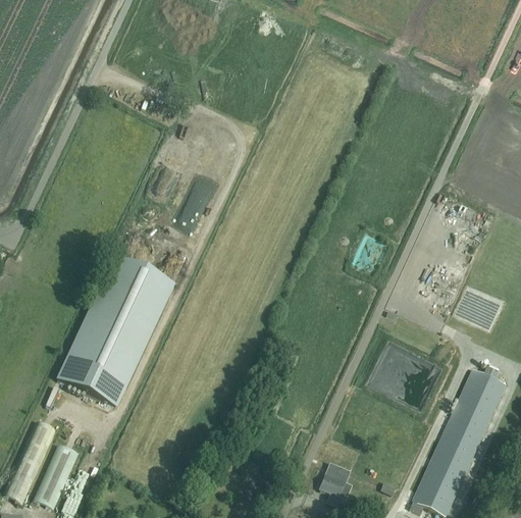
[(136,245),(142,230),(131,225),(124,241),(136,245)]
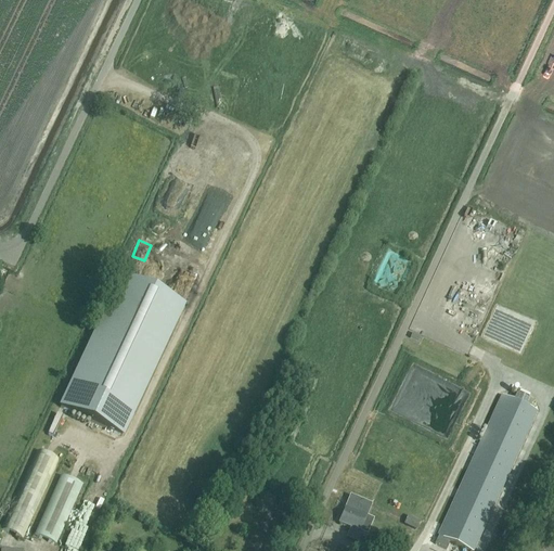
[(124,271),(61,405),(123,434),(185,299),(124,271)]
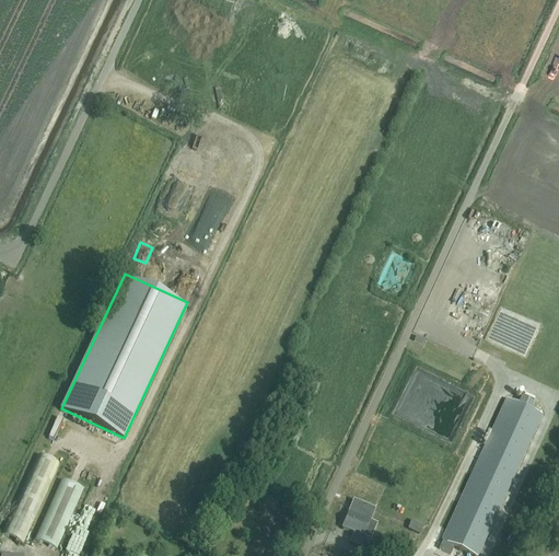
[(503,303),(491,336),(531,349),(542,316),(503,303)]
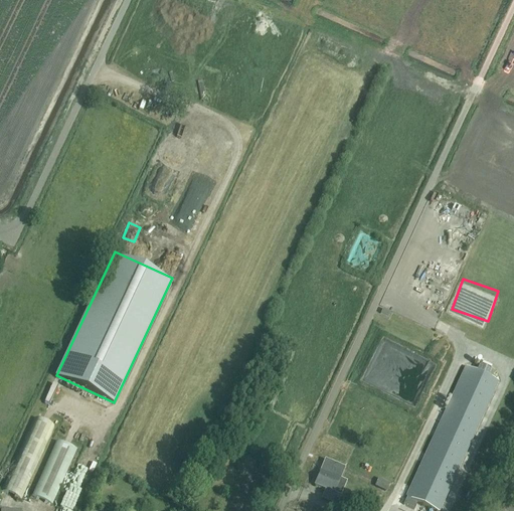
[(440,508),(500,377),(468,362),(407,493),(405,499),(413,503),(415,497),(440,508)]
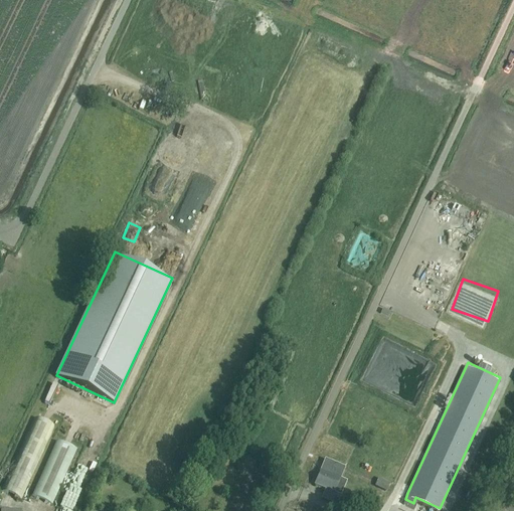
[(45,398),(50,400),(58,382),(52,380),(45,398)]
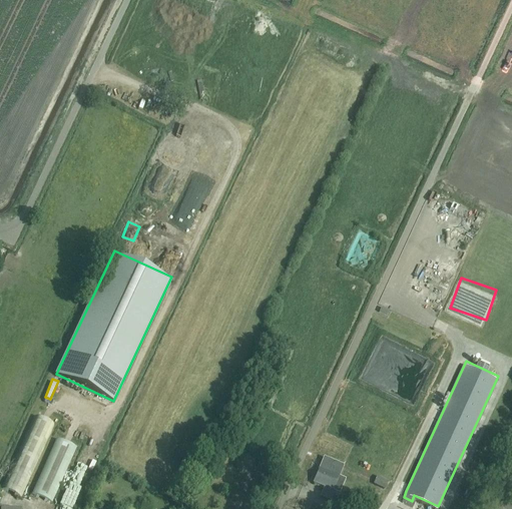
[(22,496),(56,423),(36,413),(2,486),(22,496)]
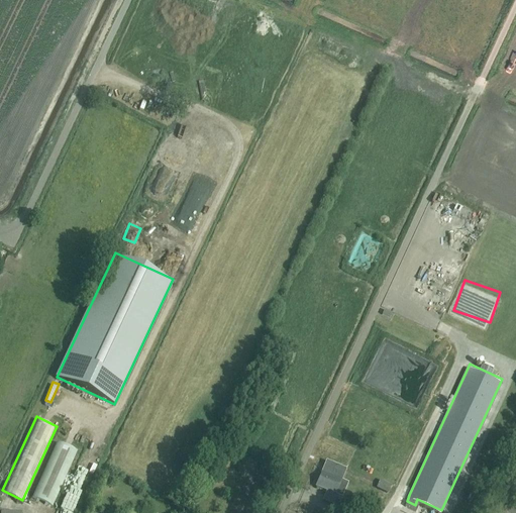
[(78,447),(58,439),(33,495),(54,504),(78,447)]
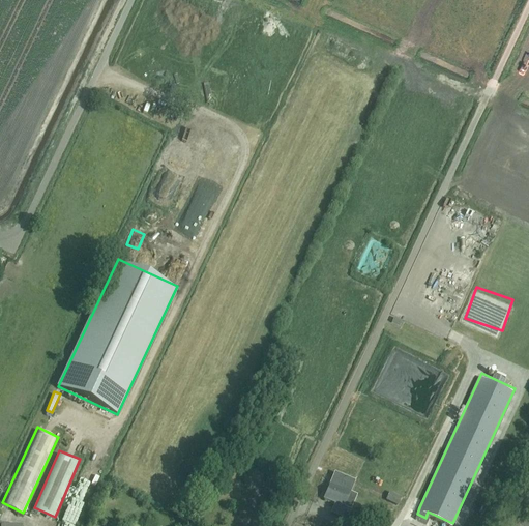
[(351,489),(356,477),(345,472),(335,469),(330,480),(325,495),(339,500),(339,502),(345,504),(345,503),(352,506),(357,492),(351,489)]
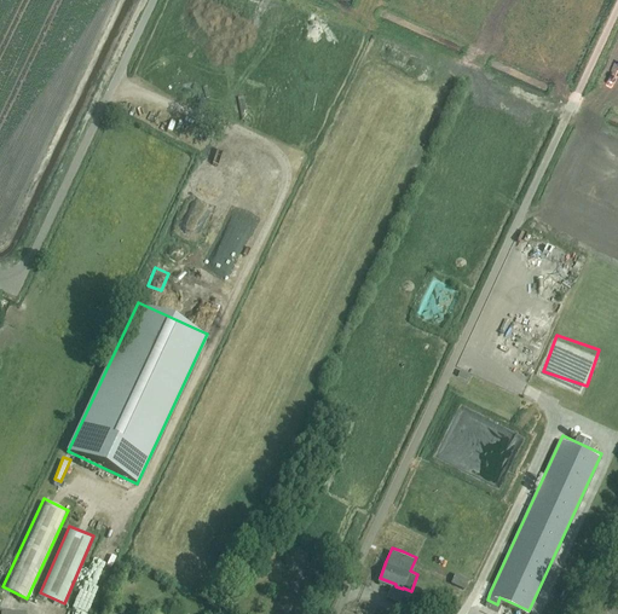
[(452,580),(466,586),(469,577),(456,571),(452,580)]
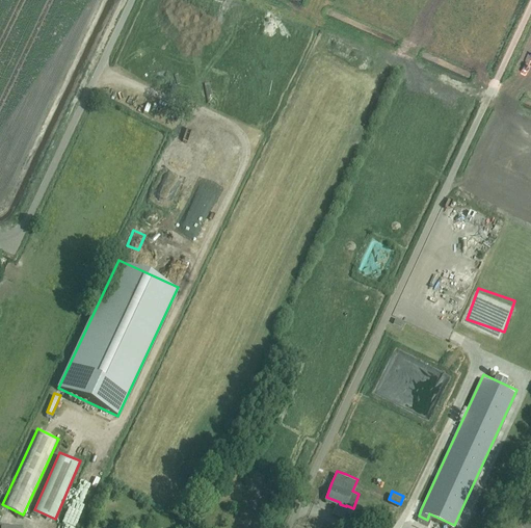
[(362,525),(366,515),(350,507),(346,518),(362,525)]
